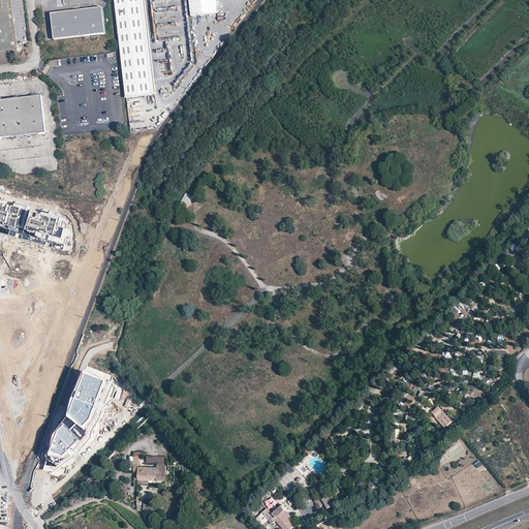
[(7,0),(0,0),(0,49),(13,48),(7,0)]
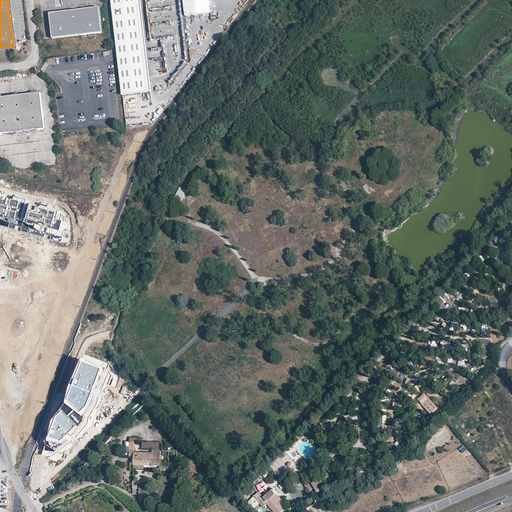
[(110,0),(117,50),(122,95),(146,92),(135,0),(110,0)]
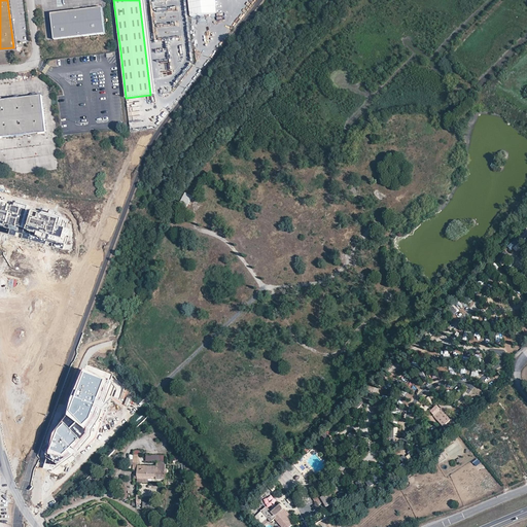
[(144,0),(139,0),(150,95),(155,95),(144,0)]
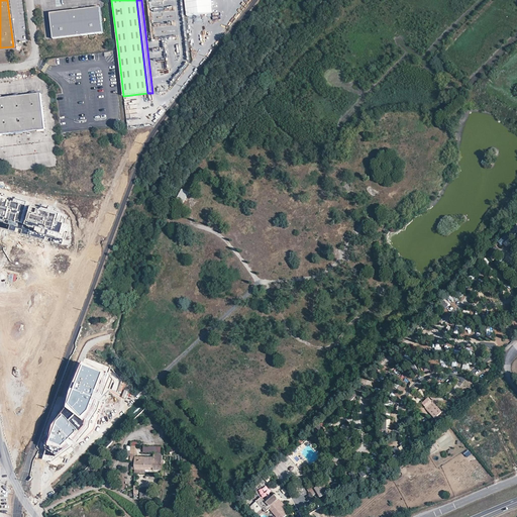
[(211,0),(184,0),(187,16),(213,13),(211,0)]
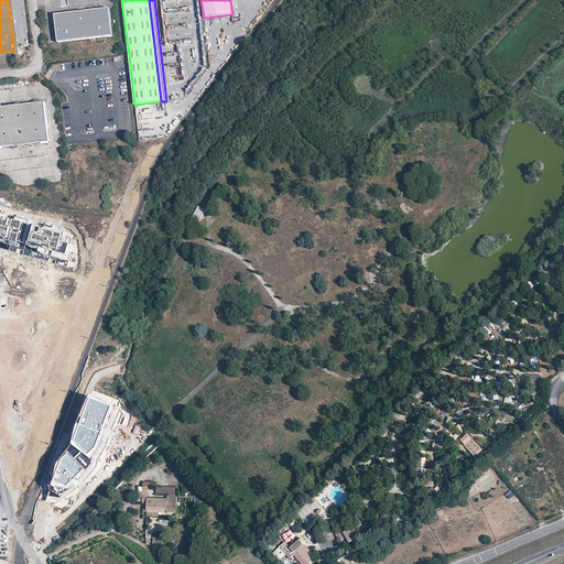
[(84,11),(76,11),(53,14),(56,42),(110,36),(107,8),(84,11)]
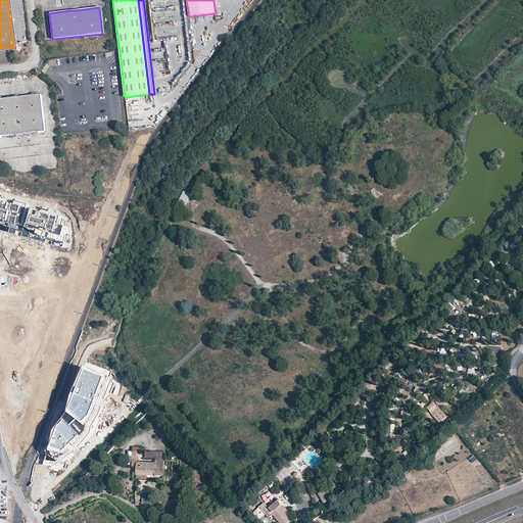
[(36,96),(30,97),(25,97),(18,98),(13,99),(7,99),(1,100),(0,100),(0,136),(12,135),(29,133),(45,131),(41,95),(36,96)]
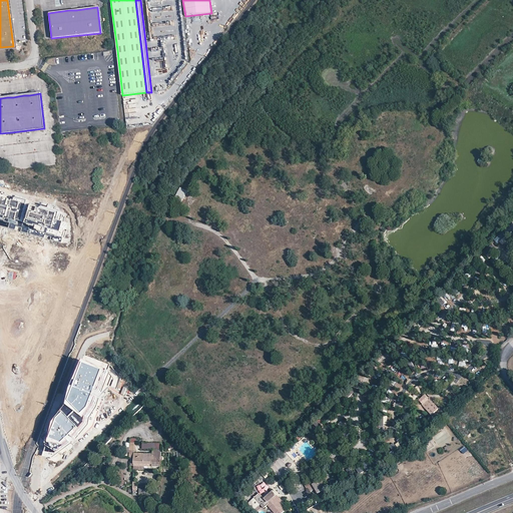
[(187,191),(180,187),(176,195),(182,199),(187,191)]
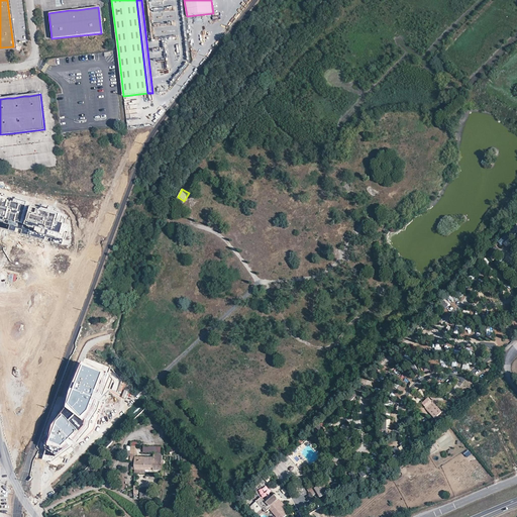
[(62,224),(65,216),(0,198),(0,227),(64,245),(64,240),(67,240),(69,234),(66,233),(68,226),(62,224)]
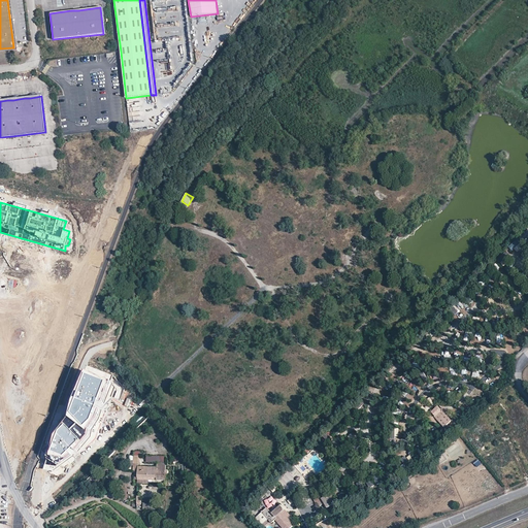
[(515,240),(508,246),(513,250),(519,244),(515,240)]
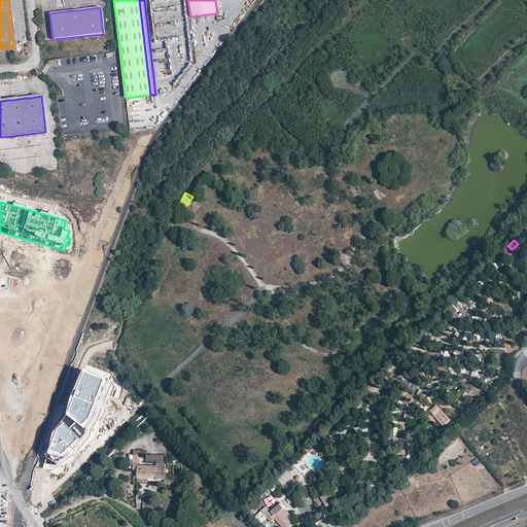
[(503,267),(507,272),(517,264),(504,251),(496,258),(503,267)]
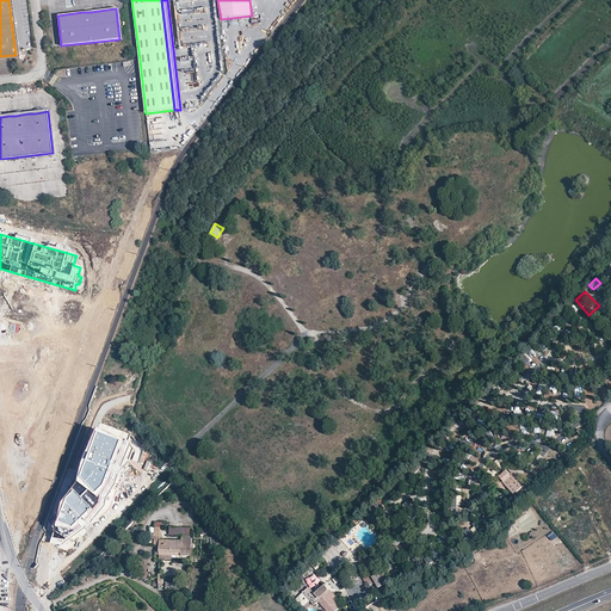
[(449,349),(454,345),(449,338),(443,341),(449,349)]
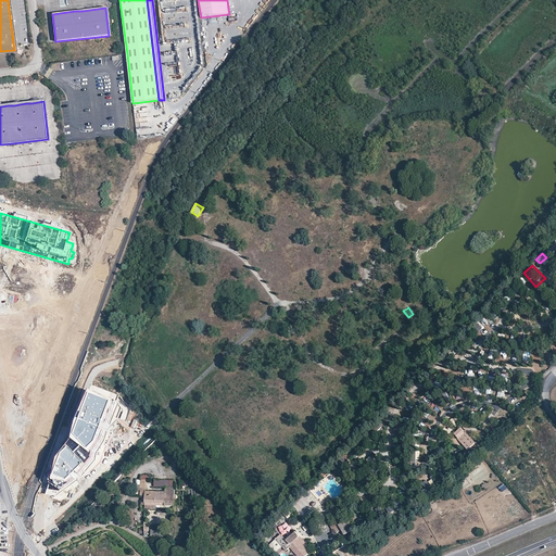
[(482,323),(489,327),(492,323),(485,318),(482,323)]
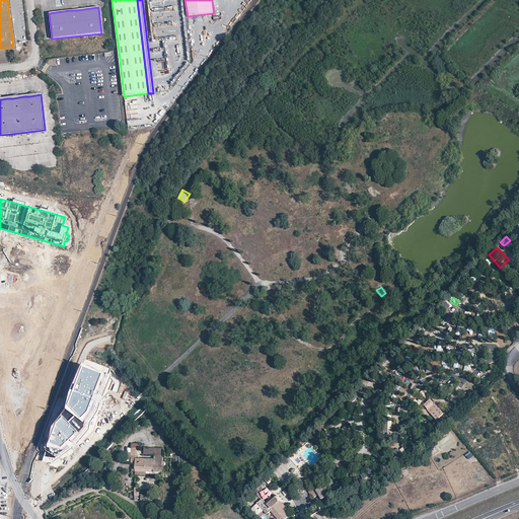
[(109,375),(87,367),(71,412),(53,435),(46,460),(59,463),(90,431),(91,424),(99,413),(102,400),(107,390),(119,394),(124,382),(112,369),(109,375)]
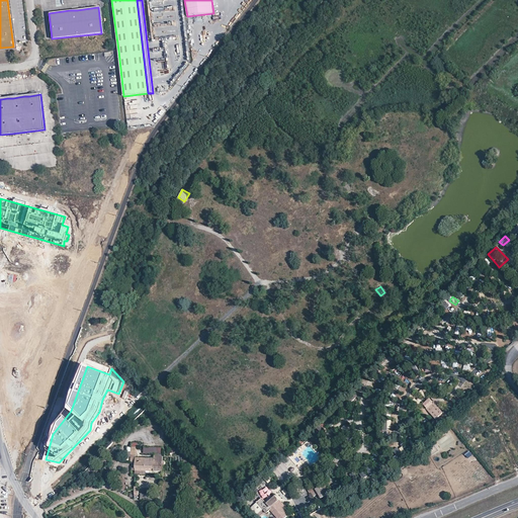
[(437,419),(443,413),(433,403),(426,410),(436,420),(437,419)]
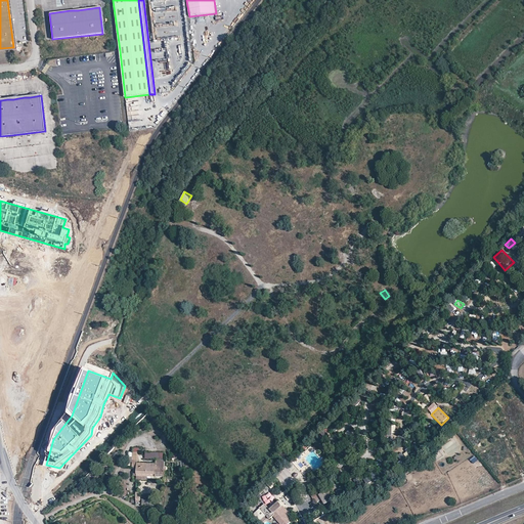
[(450,457),(462,448),(451,437),(441,446),(450,457)]
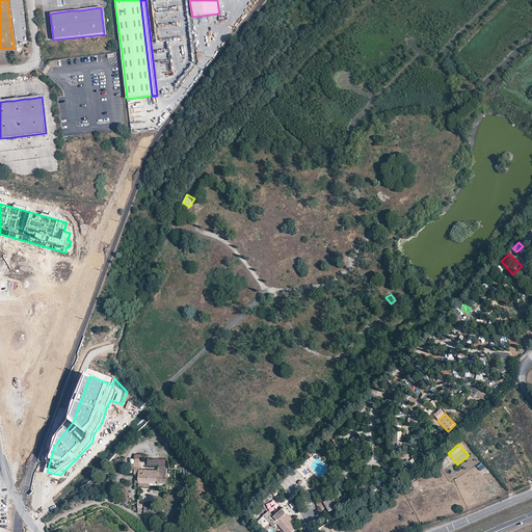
[(444,468),(450,462),(446,457),(440,461),(444,468)]
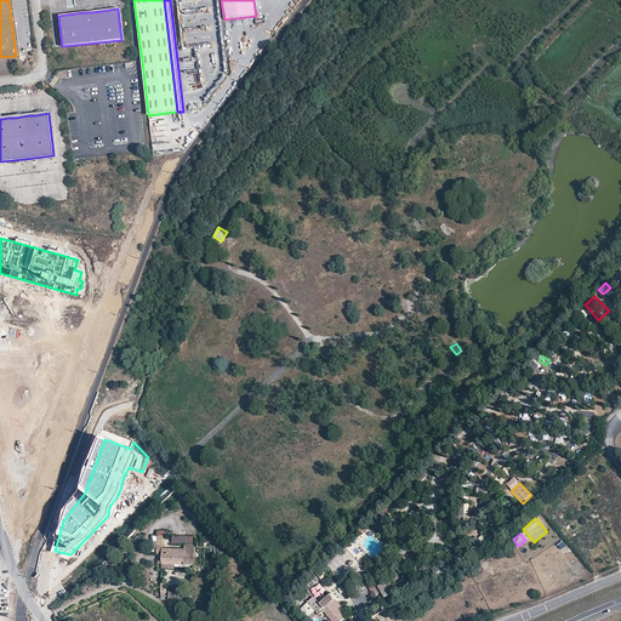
[(165,536),(157,536),(157,552),(159,552),(158,559),(163,559),(163,563),(184,563),(184,564),(191,564),(191,550),(165,548),(165,536)]
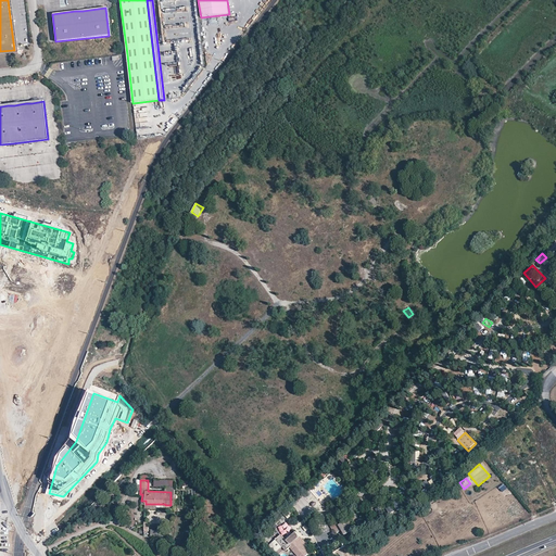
[(335,520),(330,523),(333,528),(337,532),(341,529),(344,534),(353,528),(350,522),(345,525),(343,521),(338,525),(335,520)]
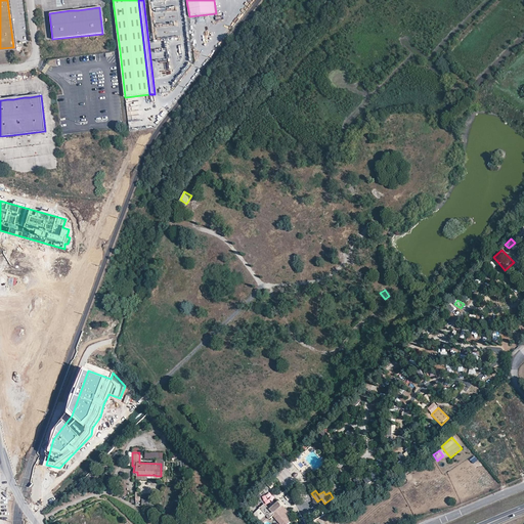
[(262,500),(268,506),(276,498),(270,492),(262,500)]
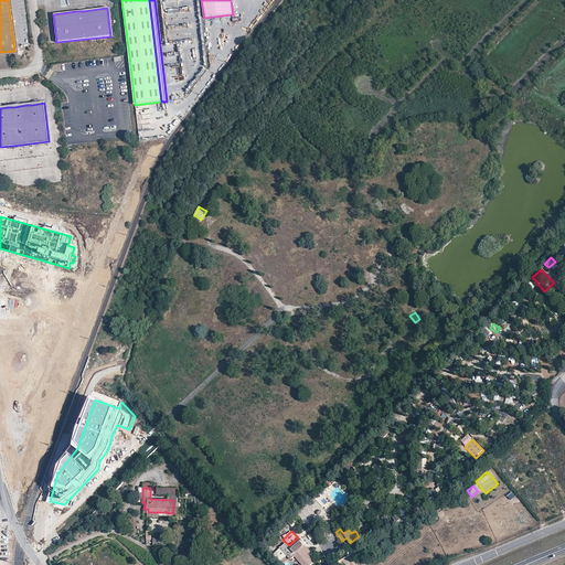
[(280,548),(287,555),(290,560),(294,556),(301,564),(310,564),(313,563),(311,560),(315,556),(301,541),(291,548),(286,543),(280,548)]
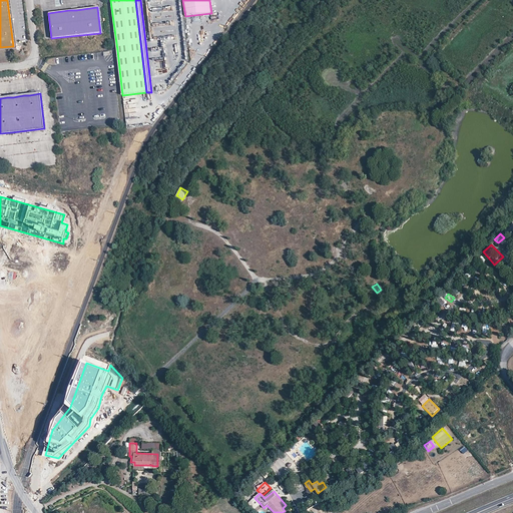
[(260,506),(261,504),(254,498),(246,505),(253,512),(260,506)]
